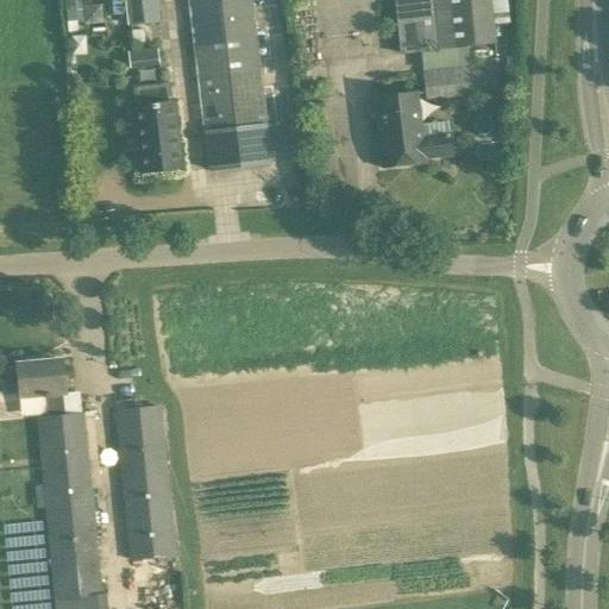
[(70,27),(105,23),(101,0),(68,5),(70,27)]
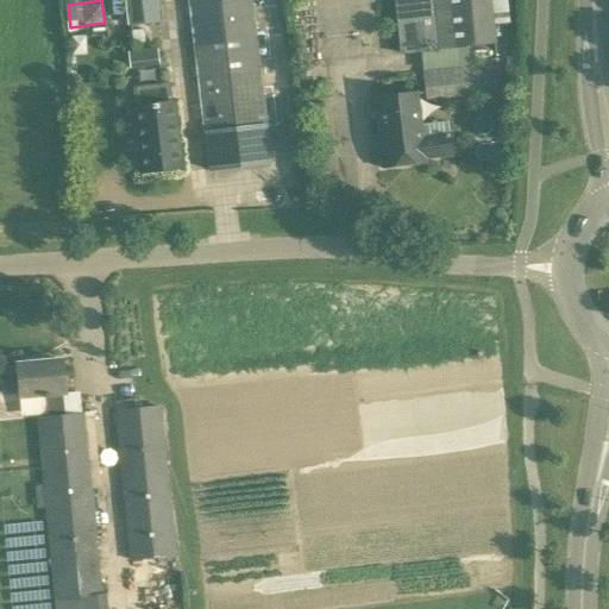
[(125,0),(127,24),(161,23),(158,0),(125,0)]
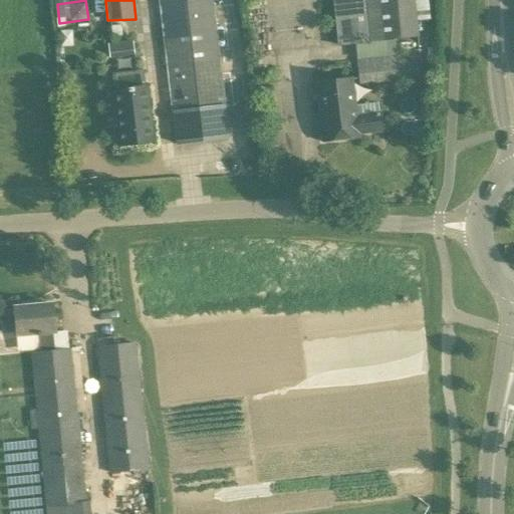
[(157,0),(171,115),(170,115),(174,146),(229,140),(225,108),(224,109),(211,0),(157,0)]
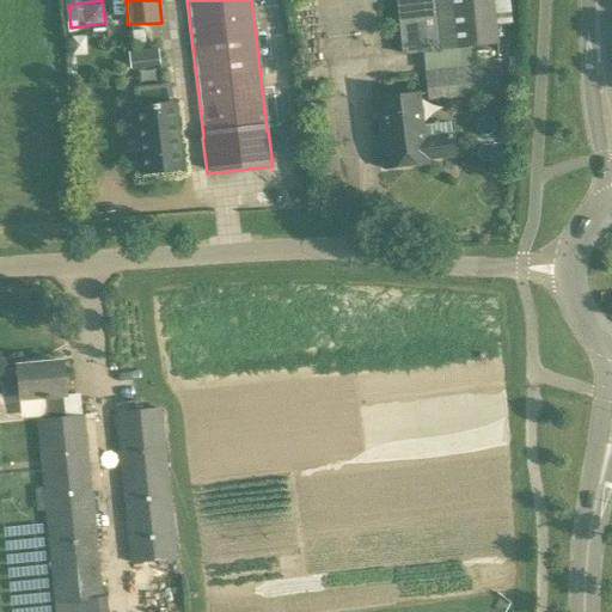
[(395,0),(401,55),(414,54),(422,53),(427,102),(500,95),(496,60),(471,63),(470,48),(497,46),(491,0),(395,0)]
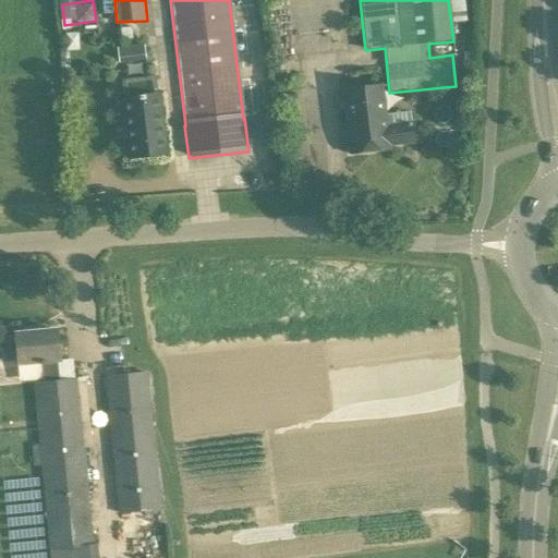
[(119,44),(120,76),(147,75),(145,43),(119,44)]
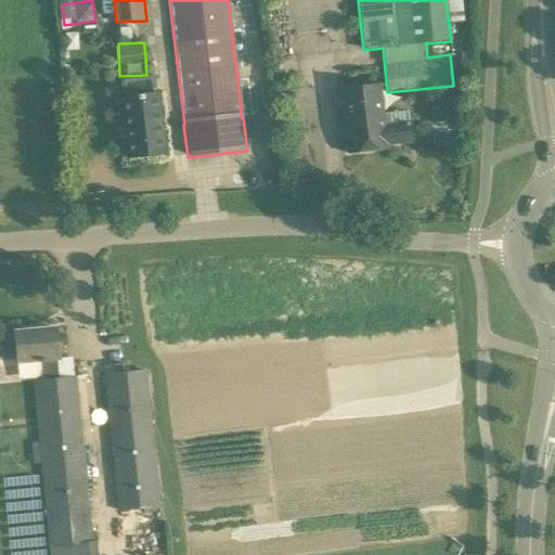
[(153,76),(120,79),(123,98),(121,98),(129,158),(163,154),(156,93),(155,93),(153,76)]
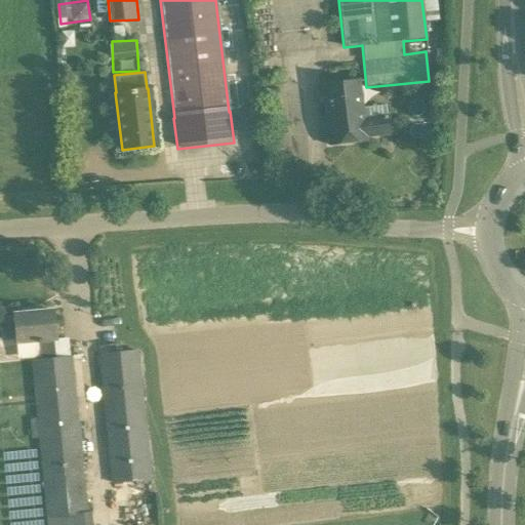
[(321,85),(324,113),(323,113),(327,146),(366,140),(365,137),(388,134),(385,116),(363,119),(358,81),(321,85)]
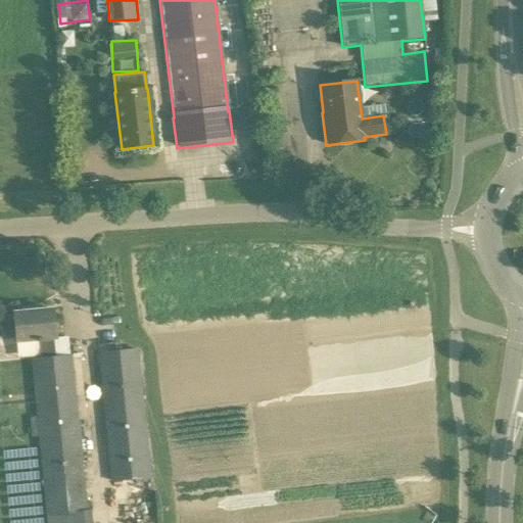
[(12,312),(13,317),(3,318),(0,321),(0,332),(0,336),(5,340),(15,339),(15,342),(38,340),(39,358),(30,359),(35,417),(29,418),(31,436),(37,436),(45,522),(91,522),(90,510),(90,502),(86,502),(72,354),(54,357),(52,338),(54,338),(51,308),(12,312)]
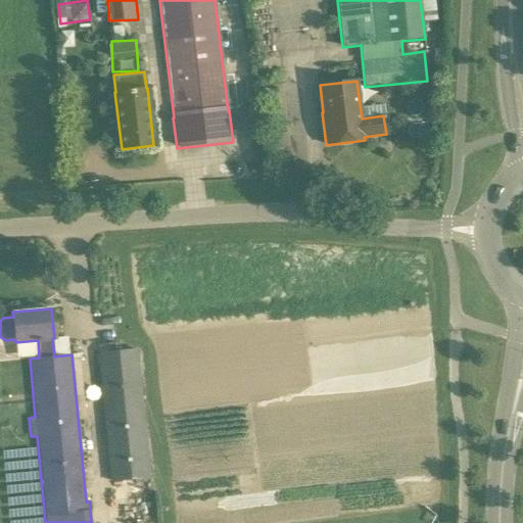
[(98,351),(97,355),(109,483),(150,478),(137,348),(98,351)]
